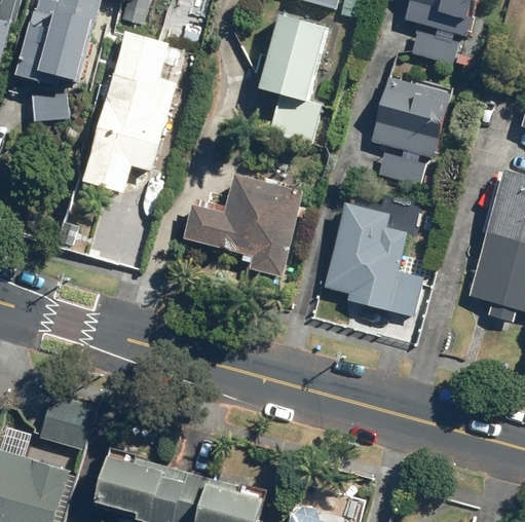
[(0,59),(16,0),(0,0),(0,59)]
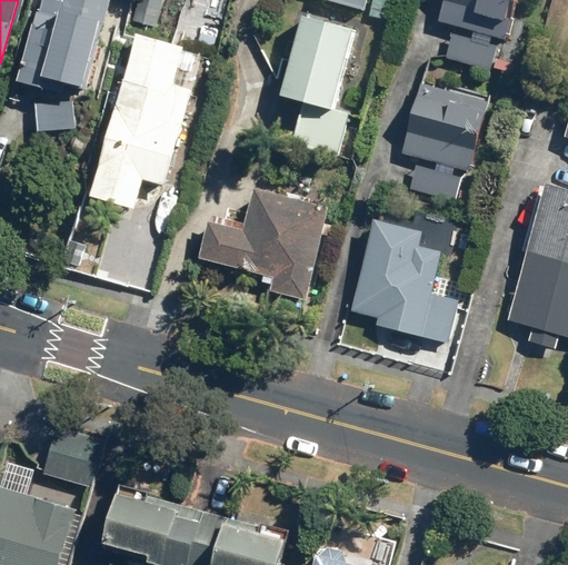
[(36,6),(17,76),(62,89),(66,79),(85,85),(107,0),(40,0),(39,7),(36,6)]
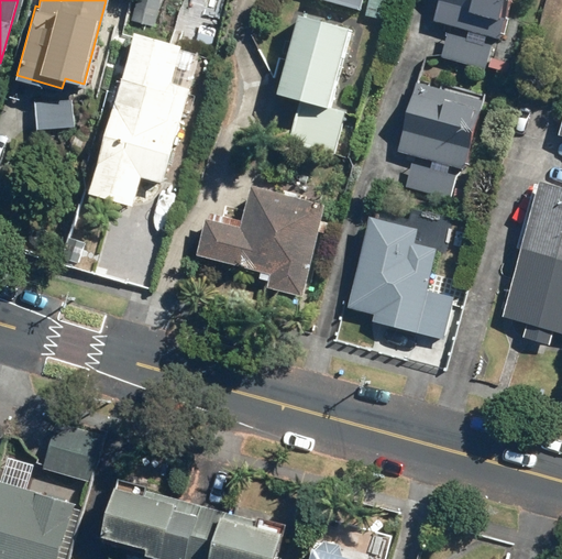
[(437,0),(431,20),(498,39),(508,0),(437,0)]
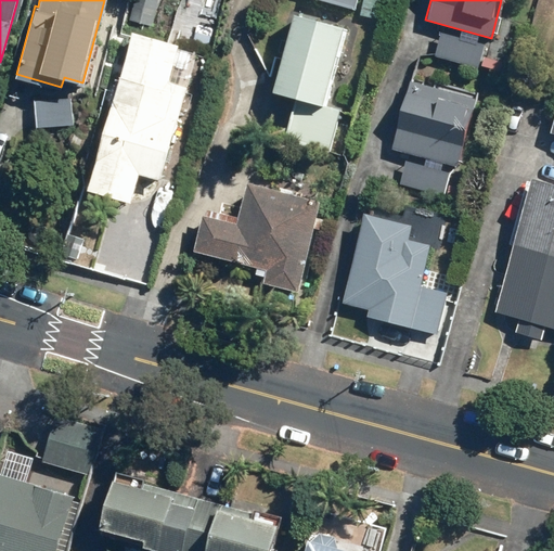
[(343,29),(292,15),(269,97),(321,111),(343,29)]
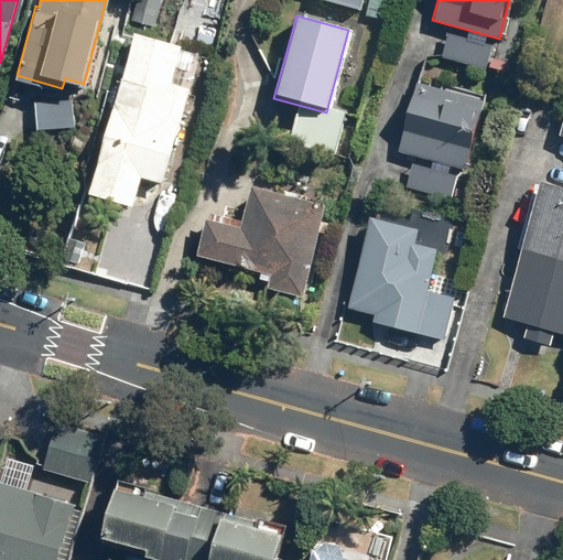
[(181,42),(134,30),(91,187),(133,200),(141,173),(163,180),(188,85),(170,79),(181,42)]
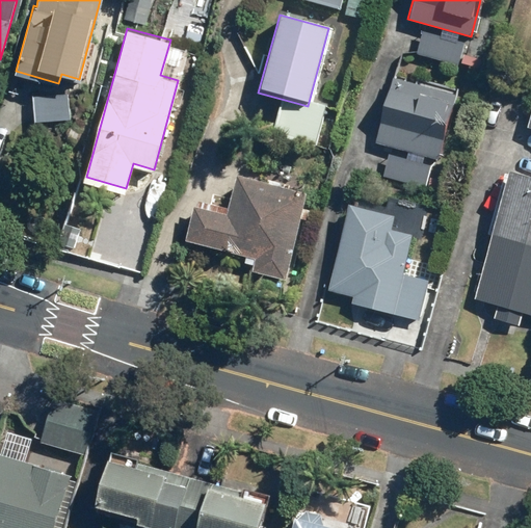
[(465,42),(421,30),(415,53),(458,64),(465,42)]
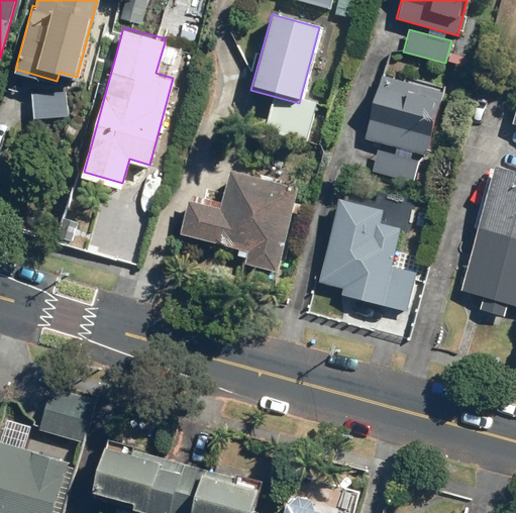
[(443,87),(381,73),(370,105),(365,139),(424,155),(431,123),(443,87)]
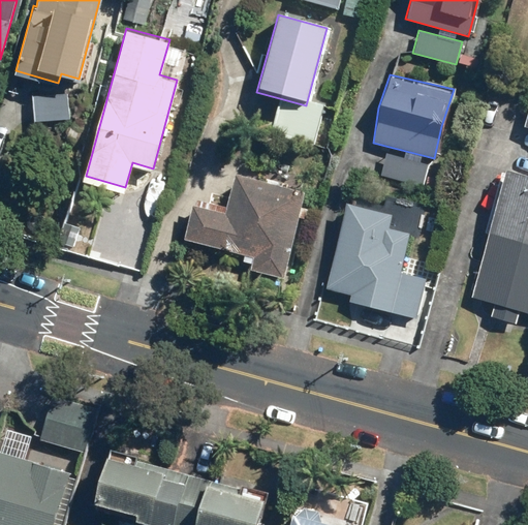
[(527,113),(523,131),(527,131),(527,179),(501,172),(467,297),(492,304),(488,316),(515,323),(518,311),(527,313),(527,113)]
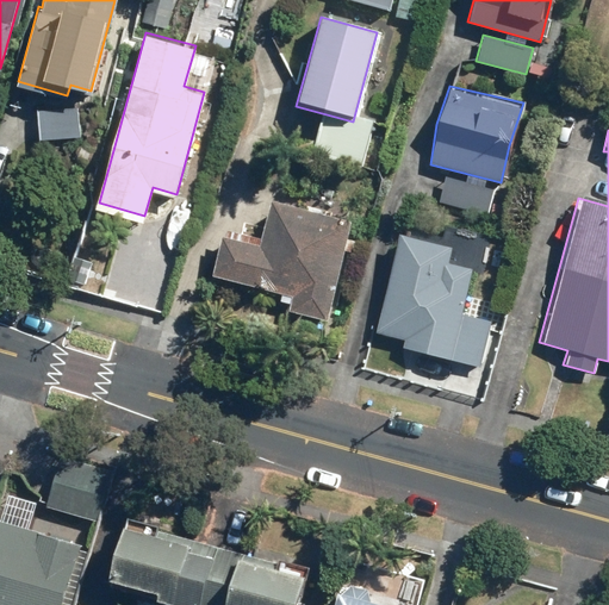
[(493,188),(445,175),(437,200),(486,214),(493,188)]
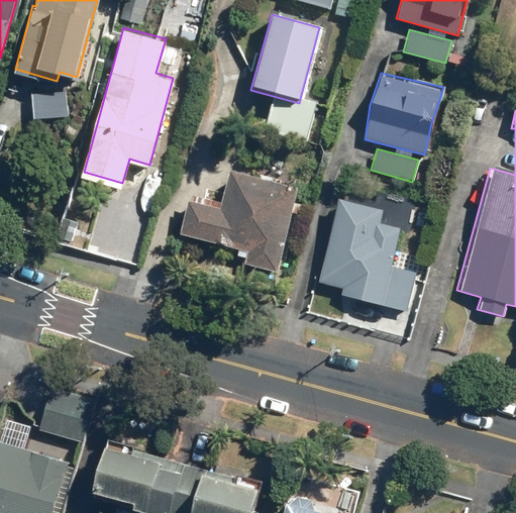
[(297,192),(227,174),(217,210),(187,202),(179,233),(245,252),(242,264),(275,273),(297,192)]
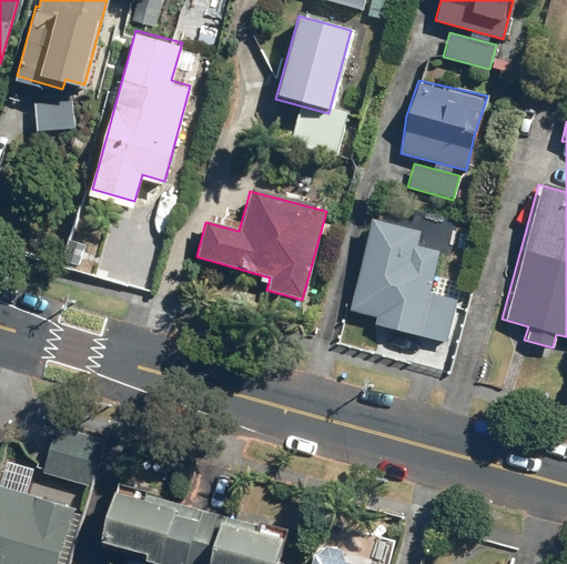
[(419,232),(371,221),(351,309),(376,315),(374,325),(418,335),(447,342),(457,299),(428,292),(438,251),(416,245),(419,232)]
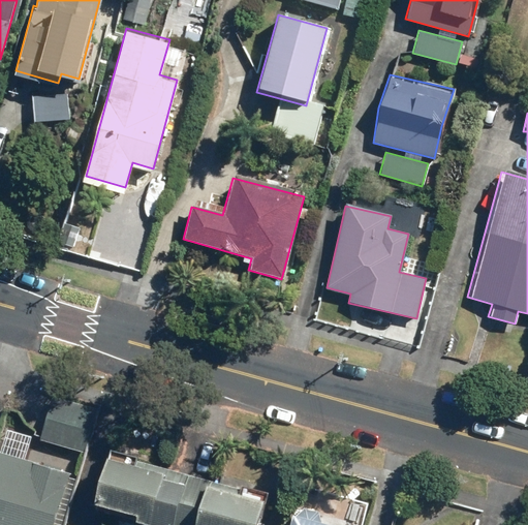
[(41,437),(84,449),(95,405),(54,394),(41,437)]
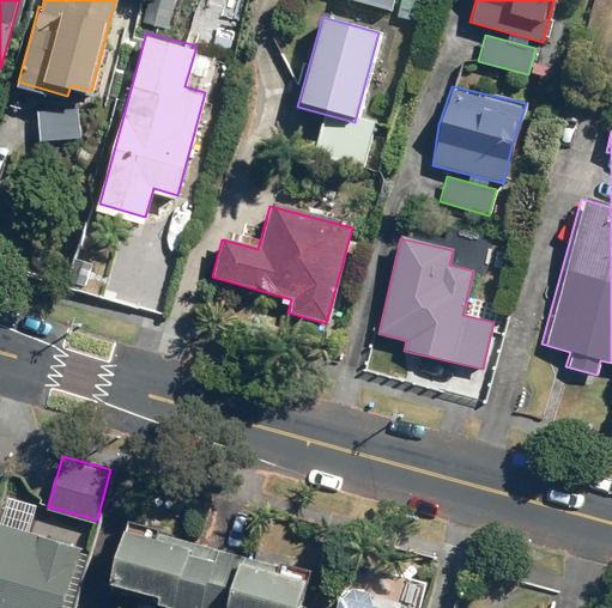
[(0,607),(64,607),(83,543),(0,518),(0,607)]
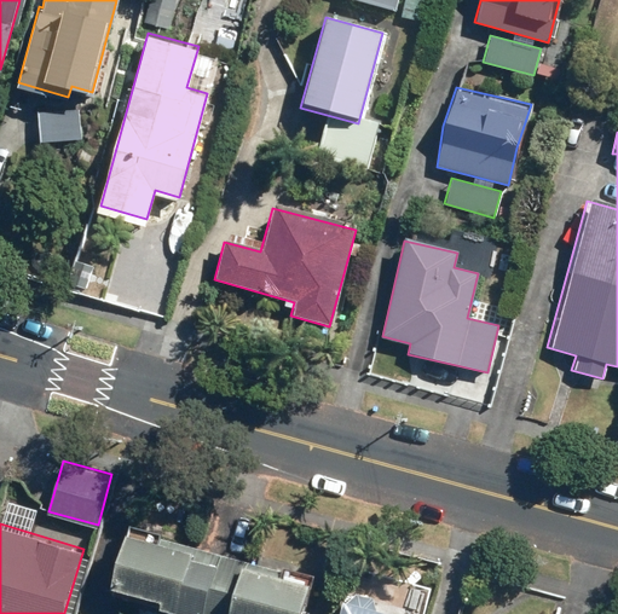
[(282,567),(161,534),(161,532),(130,523),(113,585),(162,598),(160,607),(180,612),(180,609),(197,613),(302,613),(315,572),(283,563),(282,567)]
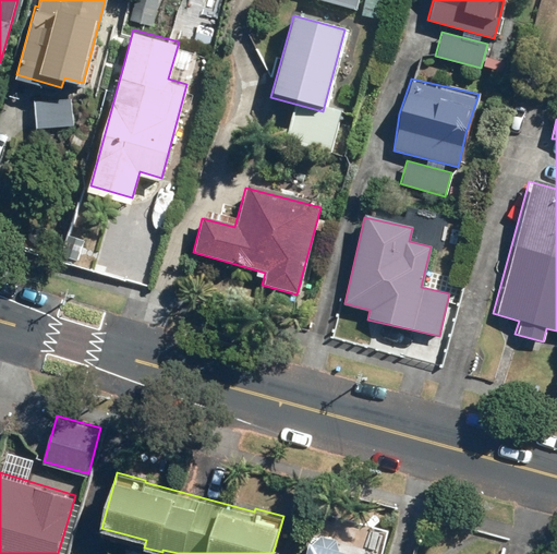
[(317,533),(305,542),(301,553),(348,553),(337,551),(335,538),(317,533)]
